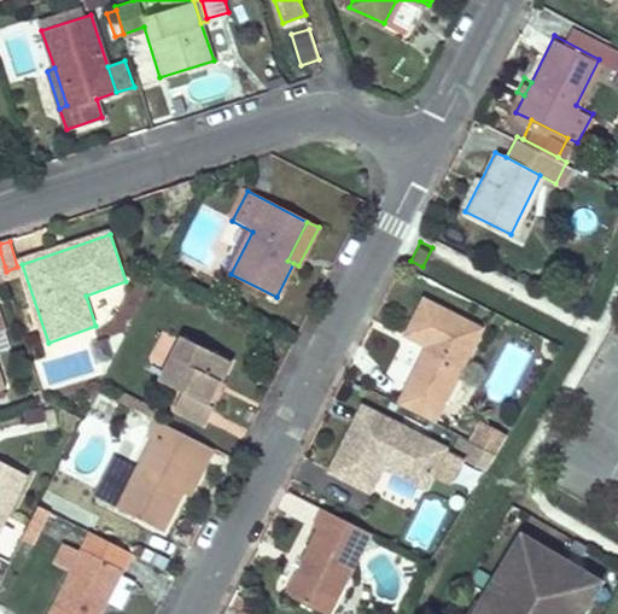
[(22,281),(17,267),(6,272),(10,285),(22,281)]
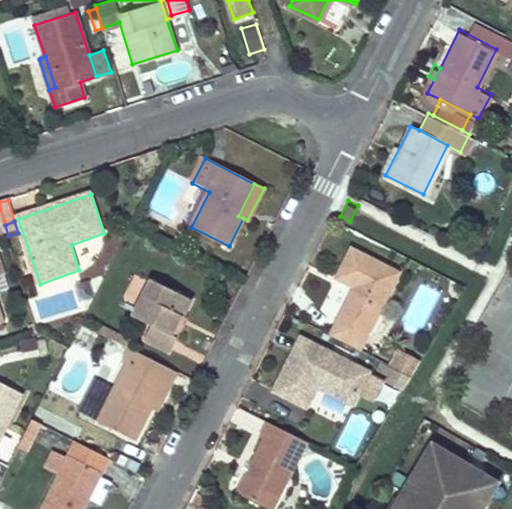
[(354,283),(330,330),(359,346),(399,269),(351,245),(336,274),(354,283)]
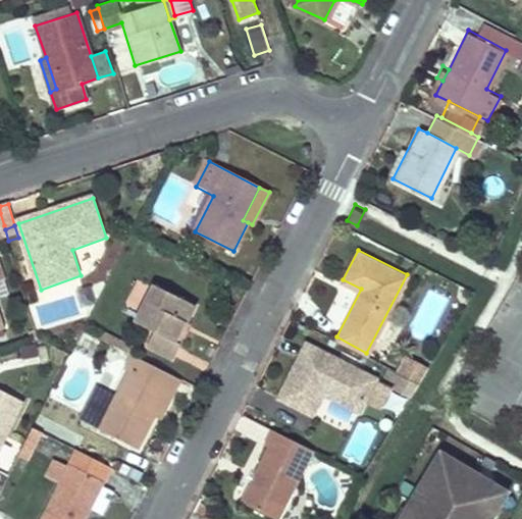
[(0,297),(9,294),(5,280),(0,282),(0,297)]
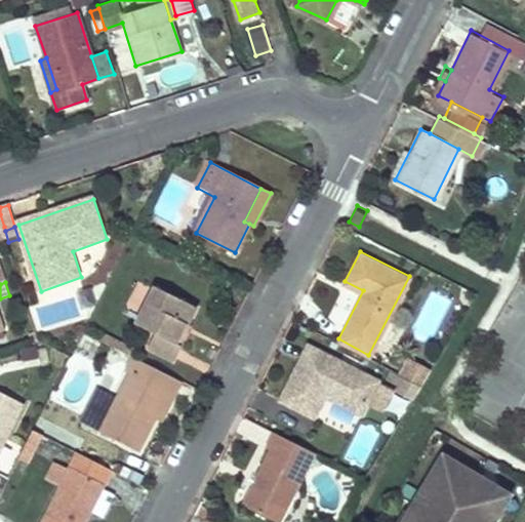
[(154,288),(134,324),(155,334),(147,350),(173,364),(182,348),(174,345),(185,326),(194,309),(154,288)]
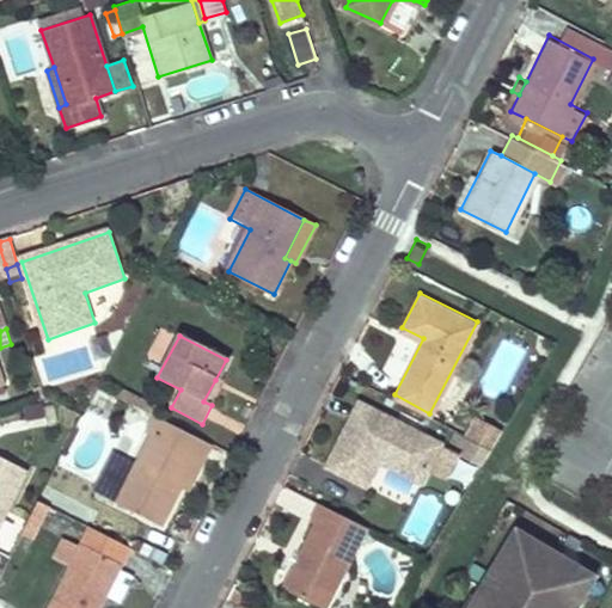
[(212,405),(222,384),(215,380),(203,401),(212,405)]
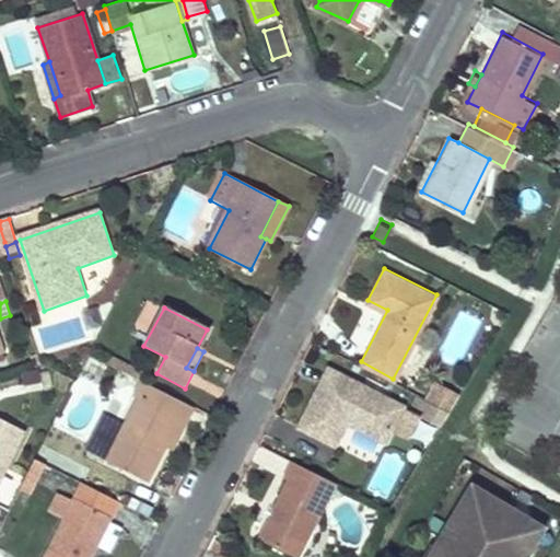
[(107,363),(141,381),(144,374),(111,357),(107,363)]
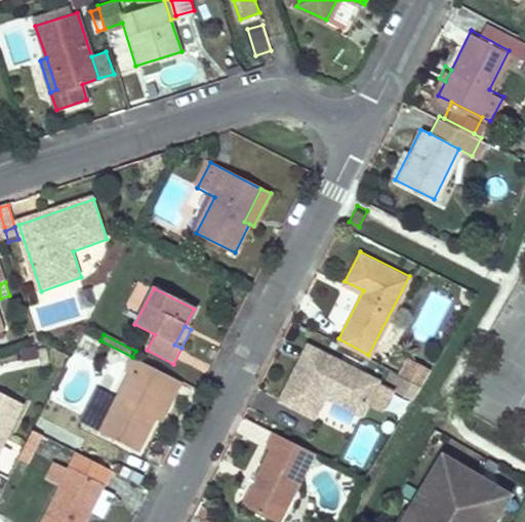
[(308,342),(279,395),(314,413),(325,391),(360,409),(376,378),(308,342)]
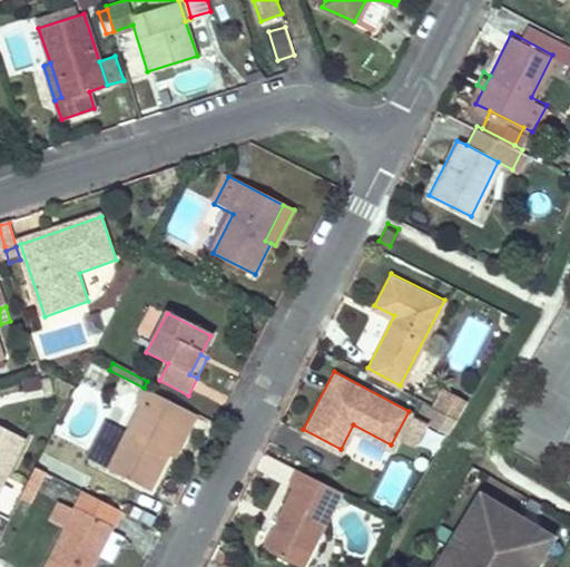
[(203,375),(190,392),(216,412),(228,394),(203,375)]
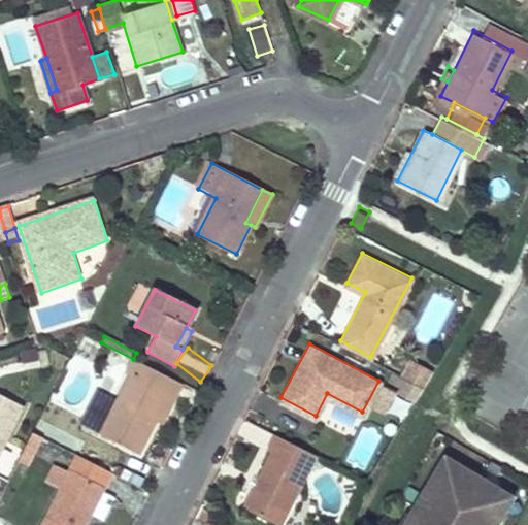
[(130,375),(101,434),(139,454),(157,421),(169,395),(174,397),(182,384),(133,359),(126,373),(130,375)]
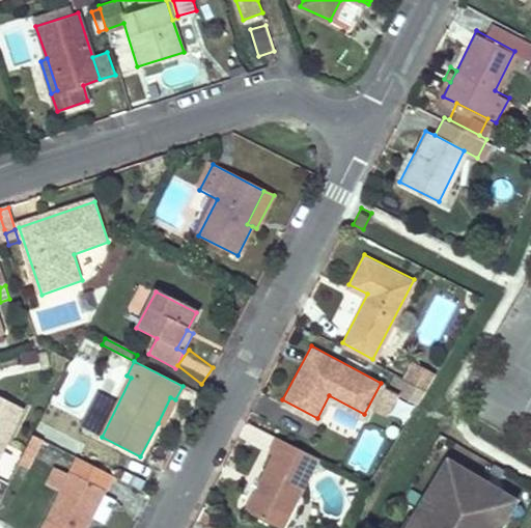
[(419,383),(425,386),(434,373),(427,369),(419,383)]
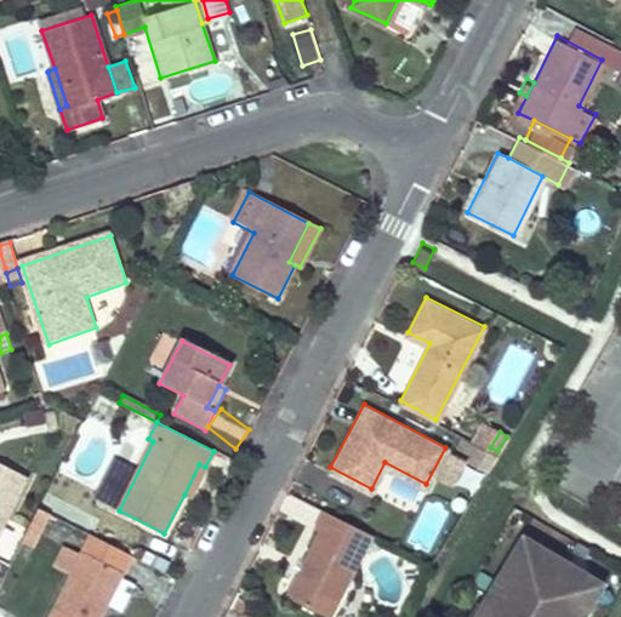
[(465,458),(445,447),(433,472),(451,483),(465,458)]
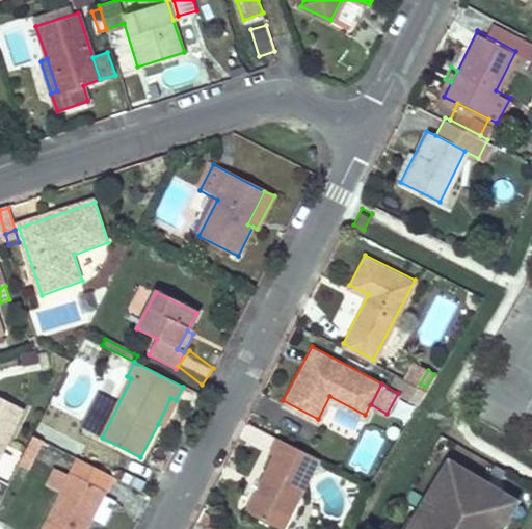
[(0,454),(23,411),(0,398),(0,454)]
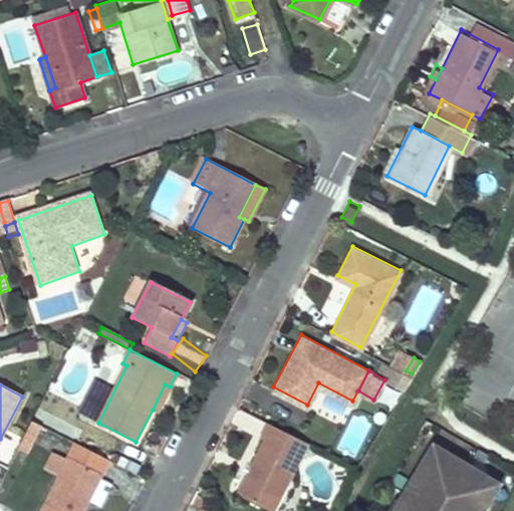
[(158,412),(170,387),(165,385),(153,410),(158,412)]
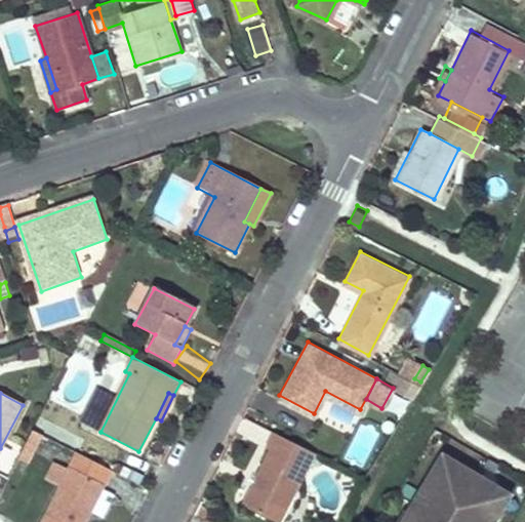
[(316,449),(273,427),(265,442),(271,445),(242,499),(280,520),(316,449)]
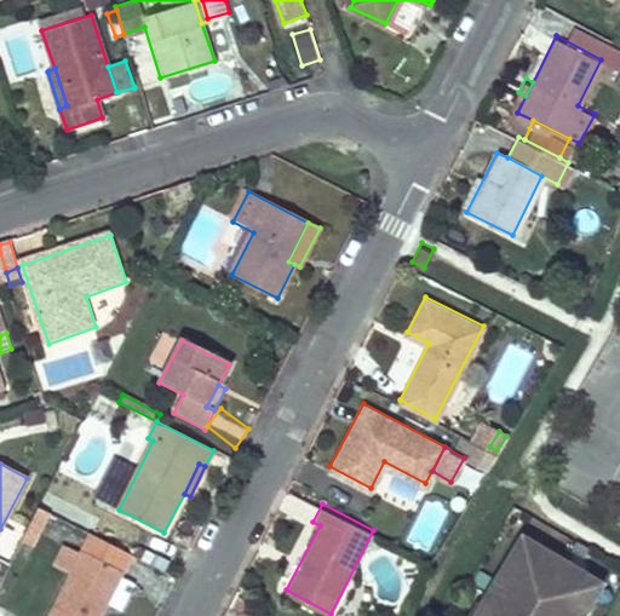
[(32,546),(50,511),(40,505),(21,541),(32,546)]
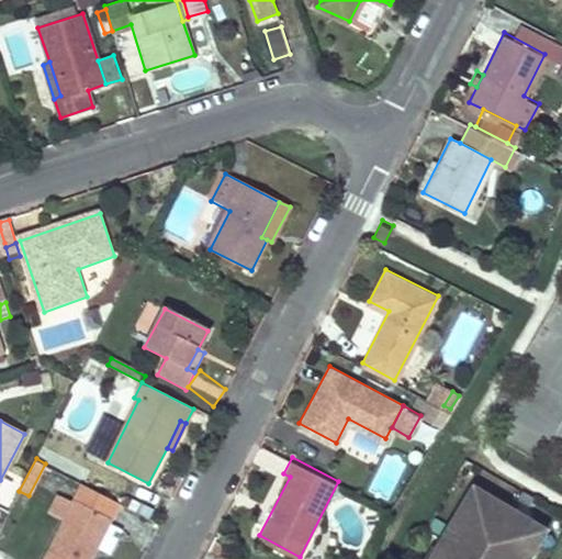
[(92,558),(122,503),(82,483),(43,558),(92,558)]
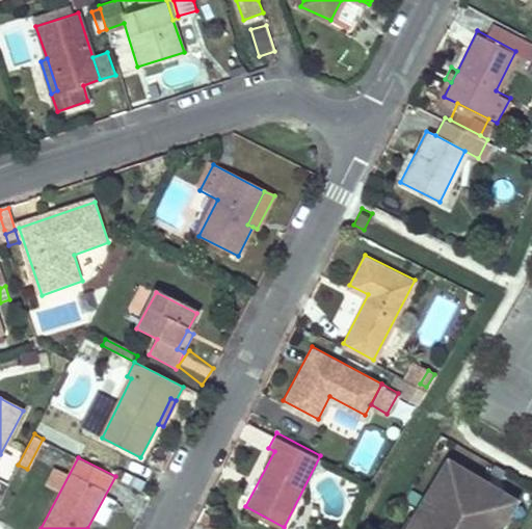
[(459,464),(450,458),(442,471),(452,477),(459,464)]
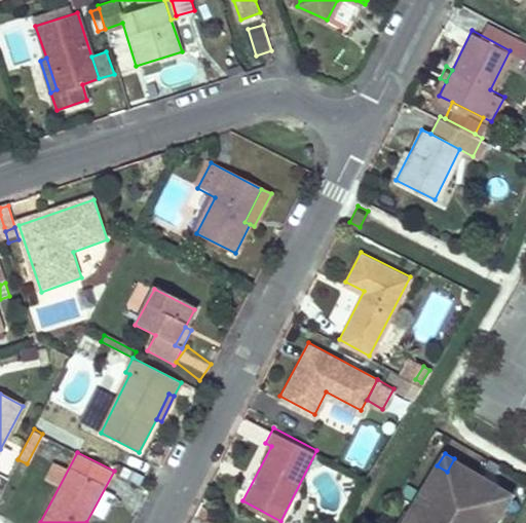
[(502,522),(512,510),(501,505),(510,490),(454,458),(447,472),(437,465),(416,501),(419,502),(406,522),(502,522)]
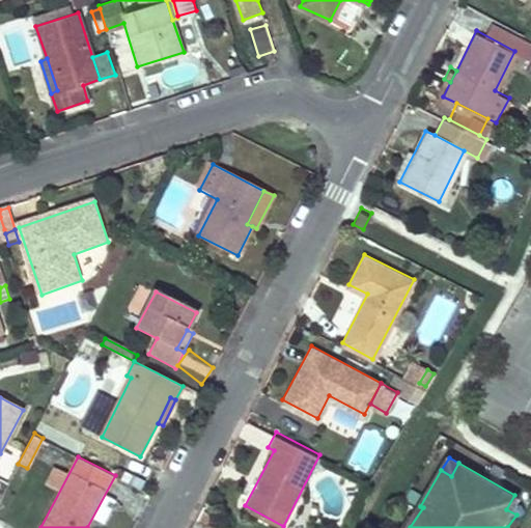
[(68,473),(55,466),(47,482),(60,490),(68,473)]
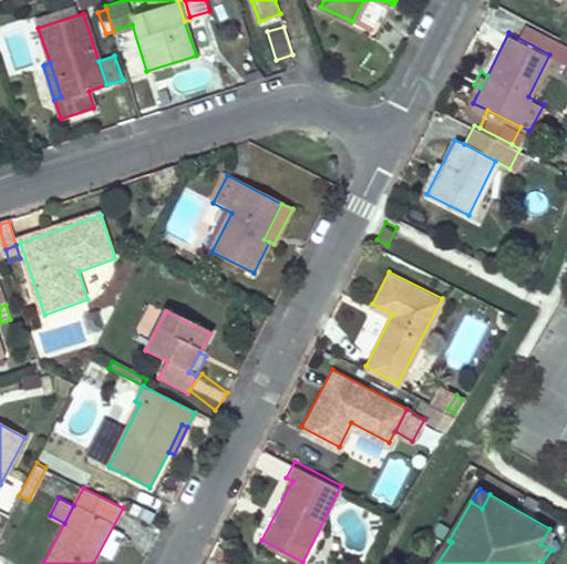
[(560,535),(549,529),(540,544),(552,550),(560,535)]
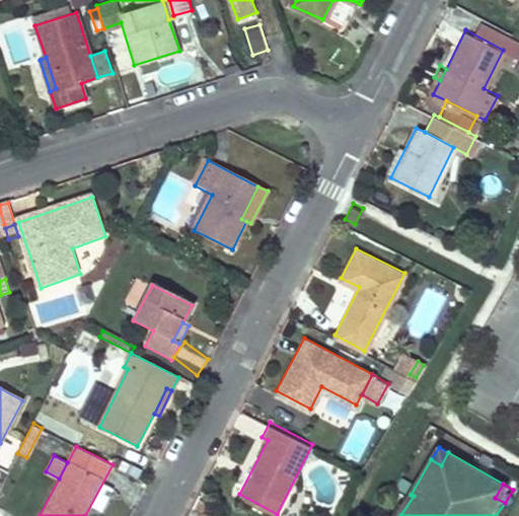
All buildings are outlined.
